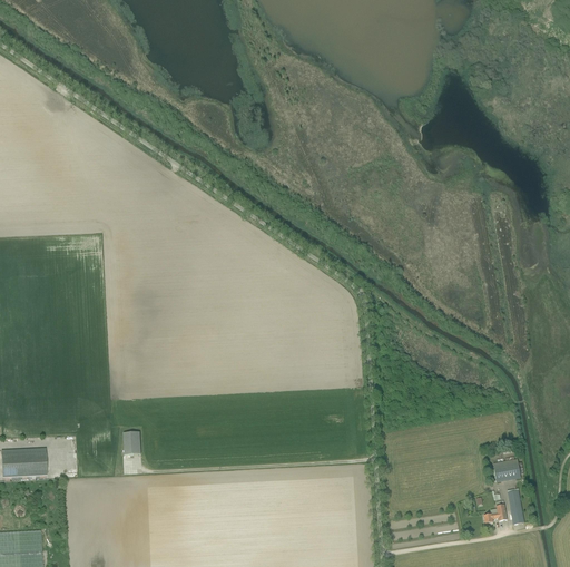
[(141,452),(139,430),(123,431),(125,453),(141,452)]
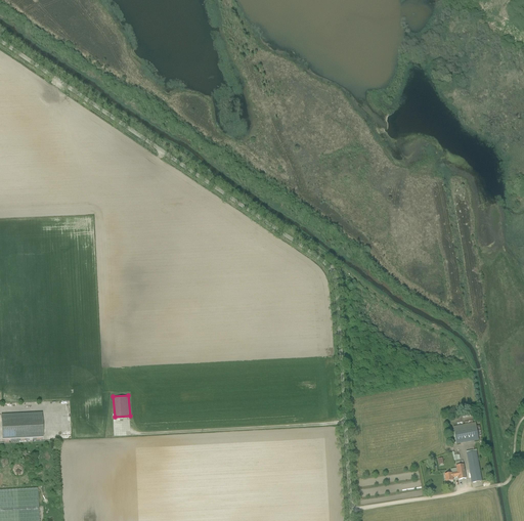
[(1,416),(2,436),(43,434),(42,414),(42,410),(1,413),(1,416)]
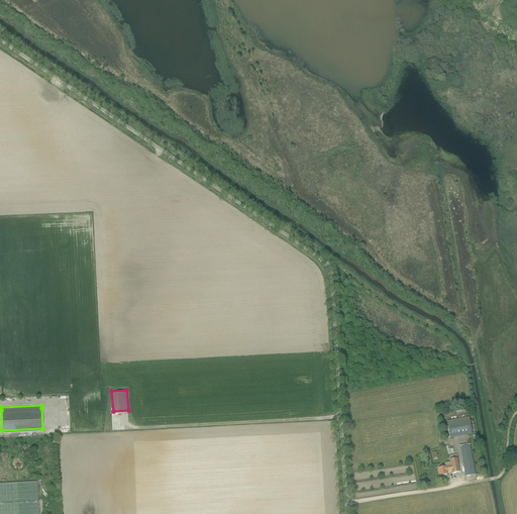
[(470,414),(462,416),(446,418),(450,436),(467,433),(473,431),(472,428),(475,427),(473,417),(470,418),(470,414)]
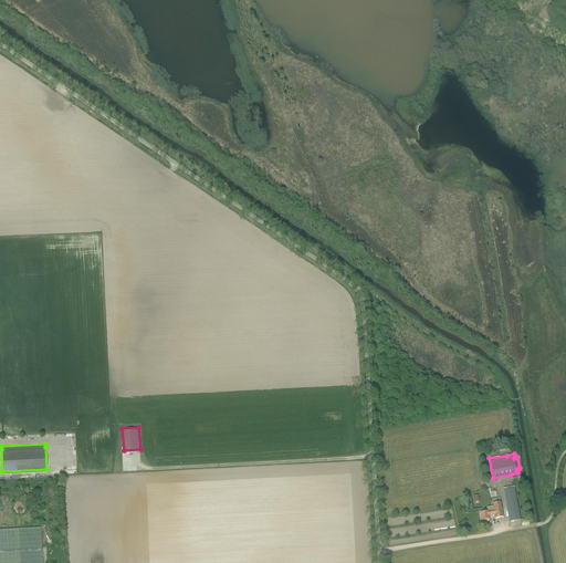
[(504,487),(510,519),(521,517),(514,485),(504,487)]
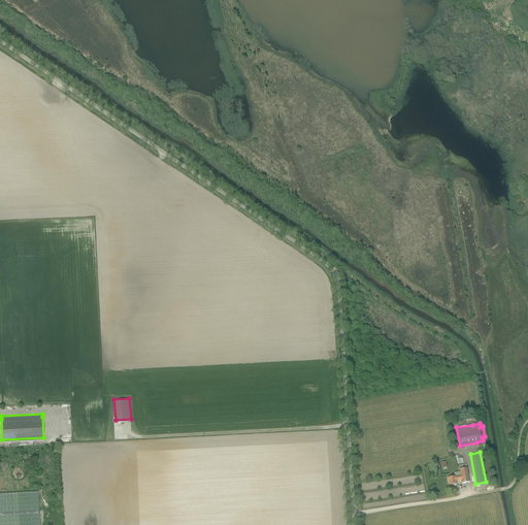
[(462,481),(469,480),(466,463),(459,464),(460,469),(454,470),(455,474),(448,476),(450,483),(457,482),(456,479),(460,478),(462,478),(462,481)]
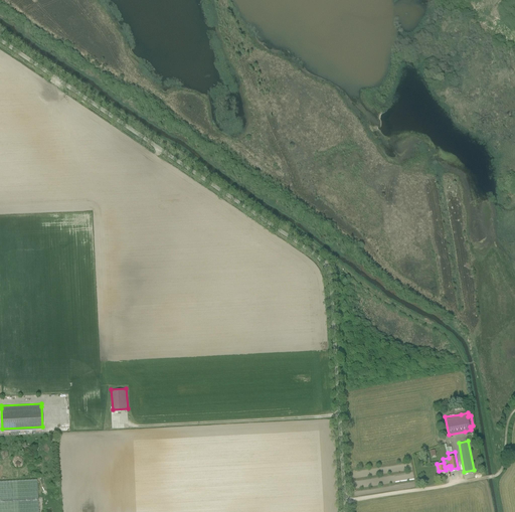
[(0,511),(38,511),(36,479),(0,481),(0,511)]
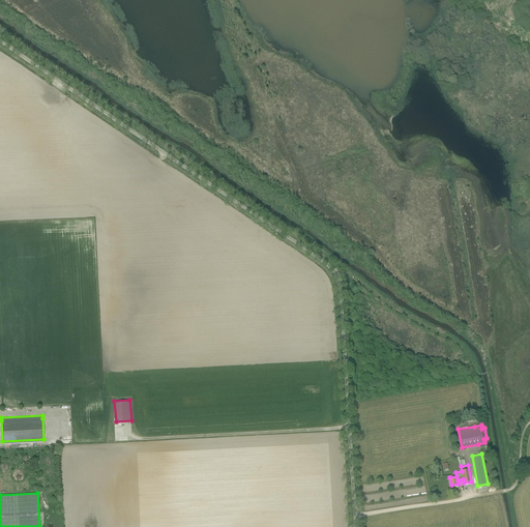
All buildings are outlined.
